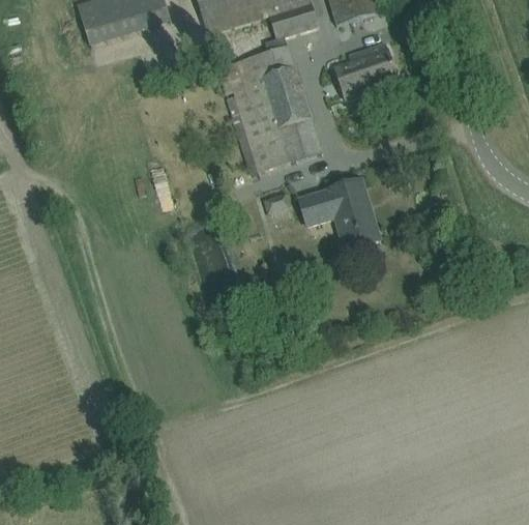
[(89,0),(76,4),(89,47),(171,22),(164,0),(89,0)]
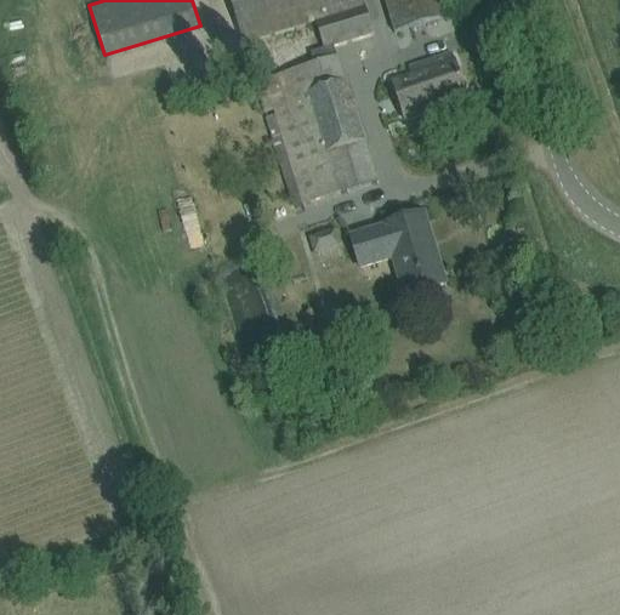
[(232,0),(244,40),(316,18),(324,45),(333,43),(371,30),(362,0),(232,0)]
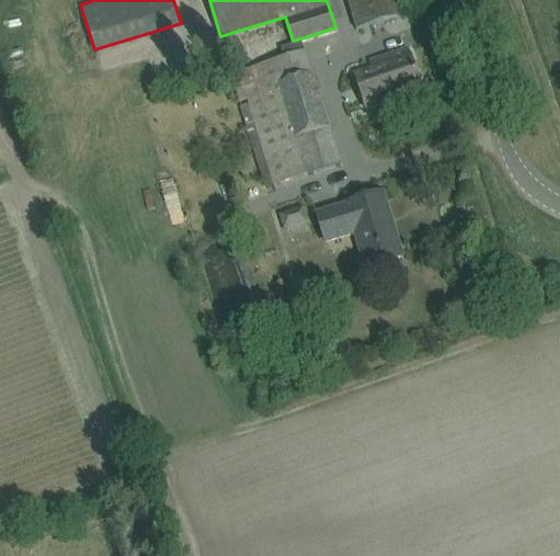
[(347,0),(355,25),(409,9),(407,0),(347,0)]
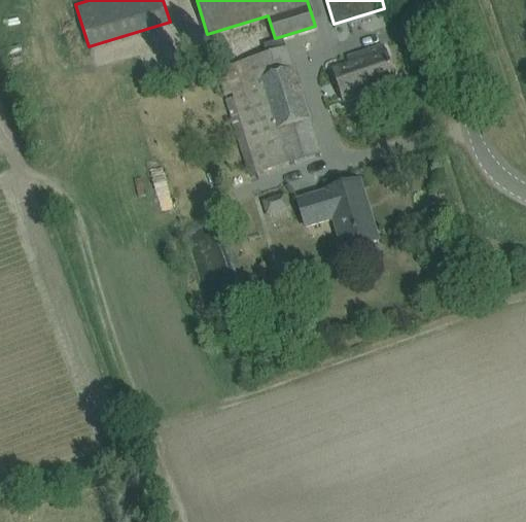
[(337,66),(331,68),(342,98),(347,96),(395,80),(382,42),(346,55),(349,62),(337,66)]
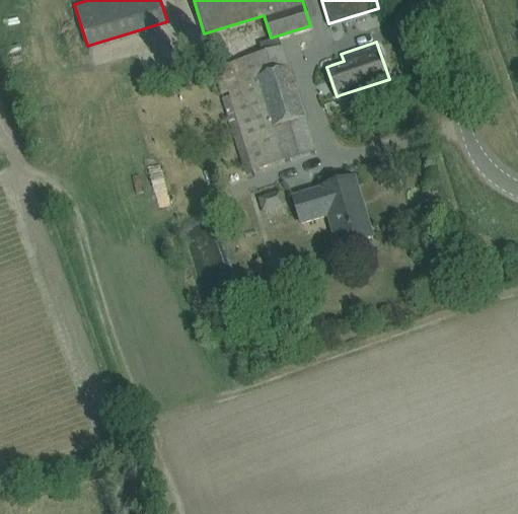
[(264,86),(260,87),(272,126),(275,125),(277,131),(304,122),(289,71),(262,80),(264,86)]
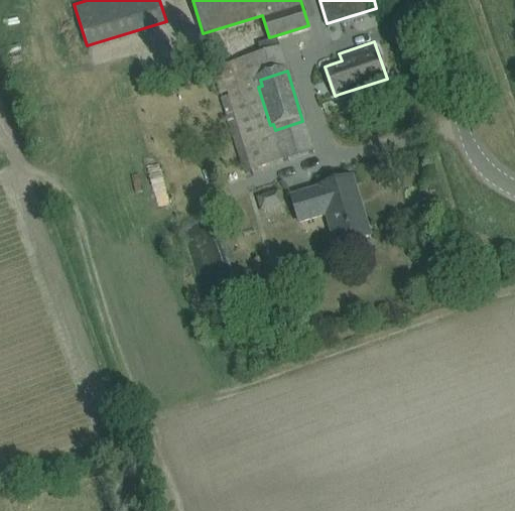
[(317,185),(290,195),(298,220),(326,211),(336,243),(369,233),(361,207),(356,208),(353,196),(357,195),(351,174),(317,184),(317,185)]
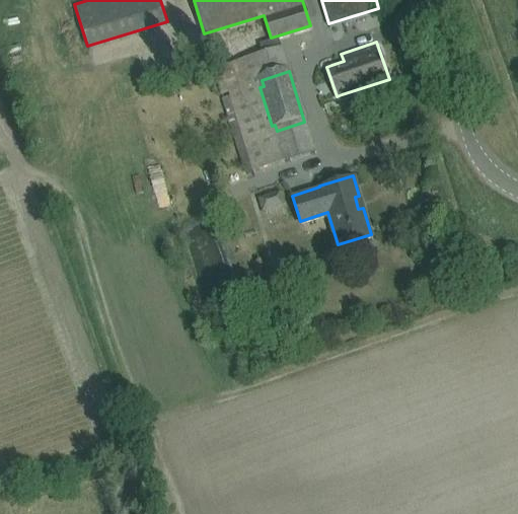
[(285,185),(272,195),(280,205),(293,194),(285,185)]
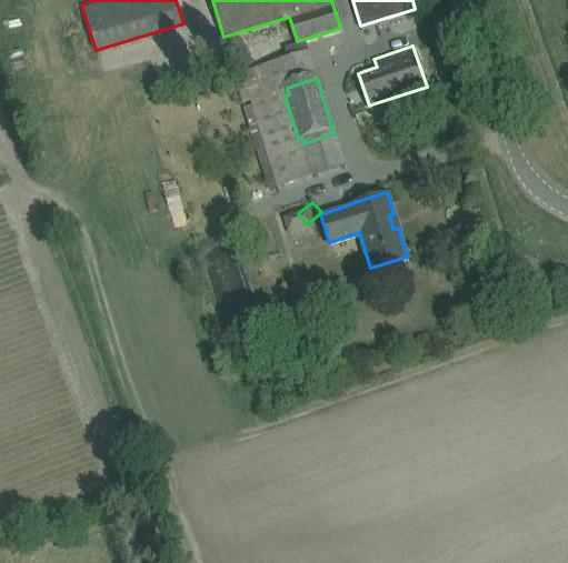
[(461,252),(459,258),(461,262),(466,264),(471,262),(474,257),(471,252),(466,250),(461,252)]
